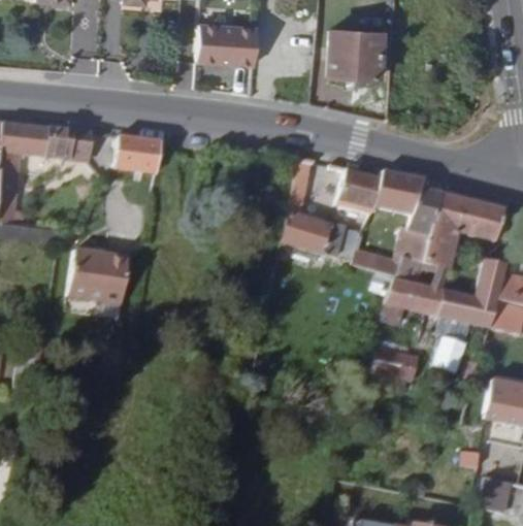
[(255,70),(256,27),(193,25),(192,68),(255,70)]
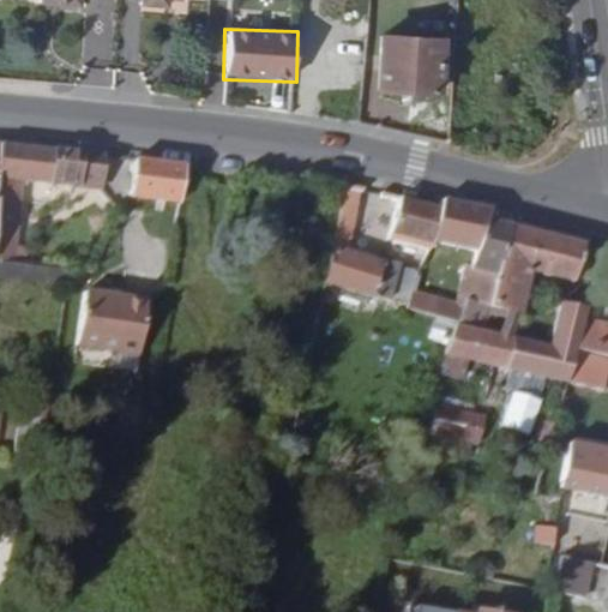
[(447,37),(387,34),(384,89),(445,93),(447,37)]
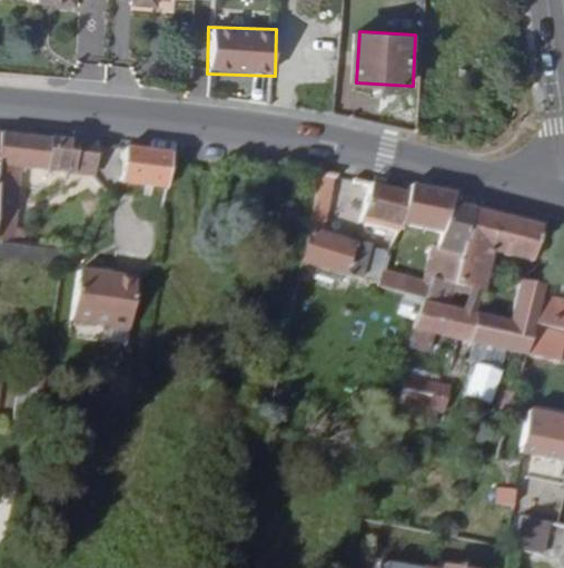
[(102,143),(5,131),(1,163),(26,166),(87,173),(97,174),(102,143)]
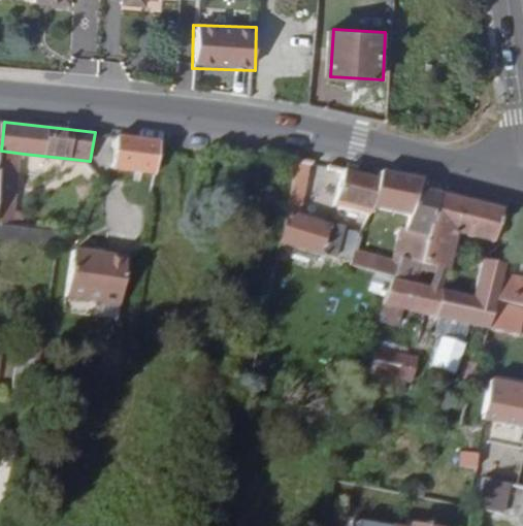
[(164,140),(121,135),(116,167),(159,173),(164,140)]
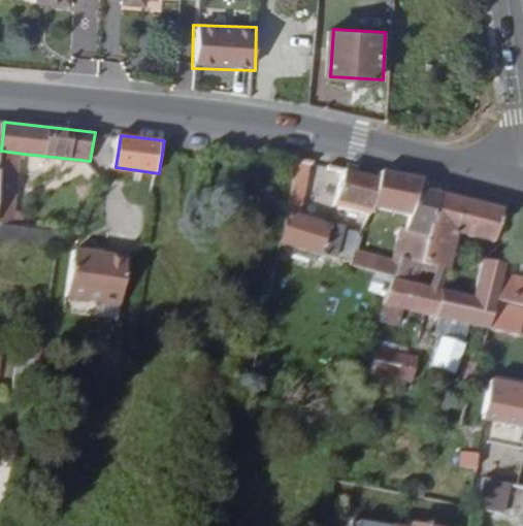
[(24,154),(1,151),(0,163),(0,220),(17,223),(24,154)]
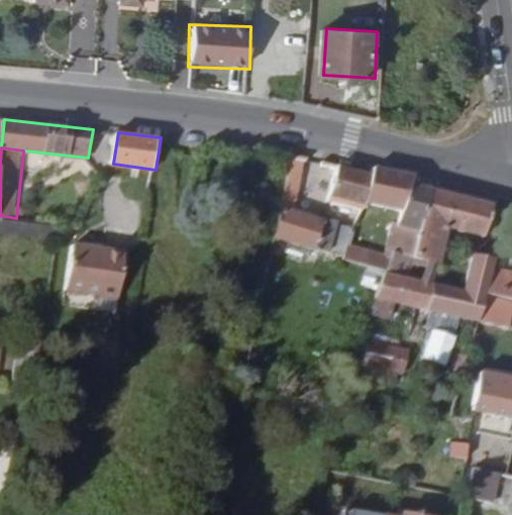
[(307,158),(294,155),(293,158),(285,204),(278,235),(320,249),(321,245),(333,249),(342,222),(299,209),(307,158)]
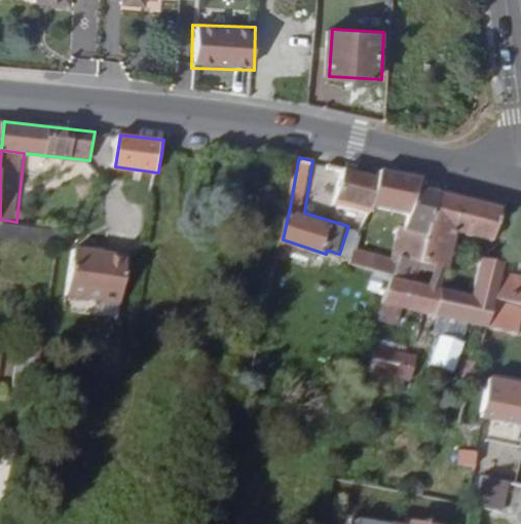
[(381,178),(346,167),(339,198),(374,209),(375,204),(381,178)]
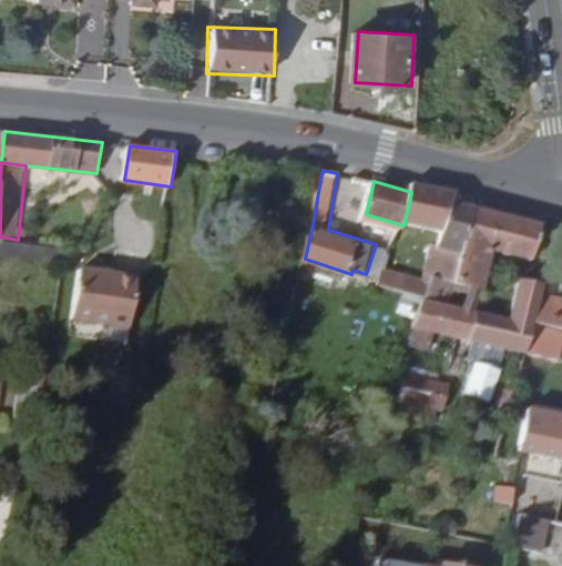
[(458,192),(414,183),(411,192),(405,221),(445,230),(440,243),(435,242),(427,279),(408,273),(412,261),(390,252),(382,280),(381,284),(404,291),(426,299),(440,302),(443,275),(458,279),(466,241),(477,208),(456,203),(458,192)]
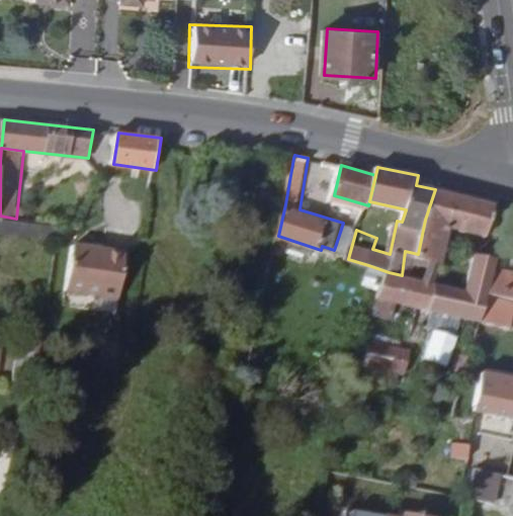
[(497,205),(435,189),(425,220),(418,254),(417,258),(444,263),(452,228),(488,237),(497,205)]
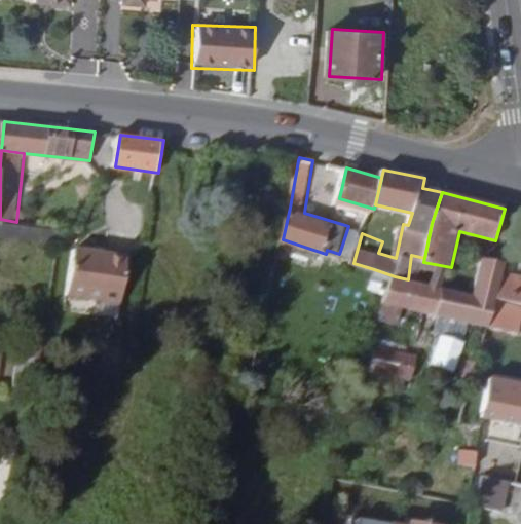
[(0,232),(62,240),(64,228),(16,222),(0,219),(0,232)]
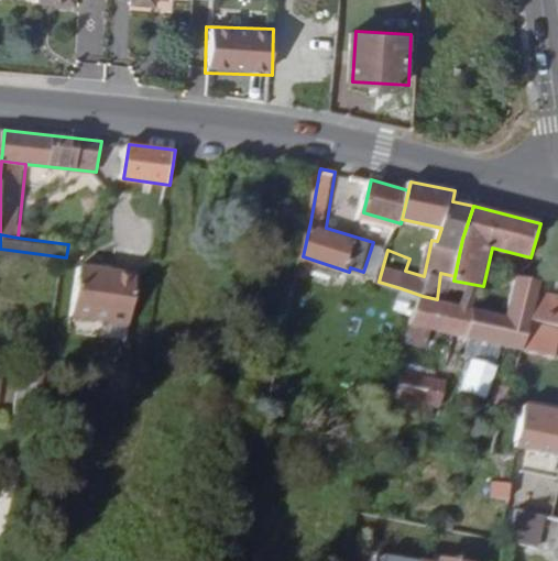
[(389,246),(373,242),(363,272),(363,273),(380,277),(387,250),(389,246)]
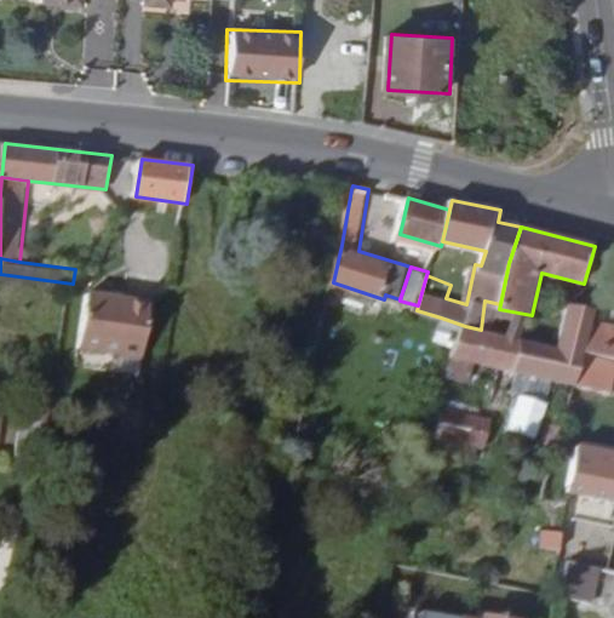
[(153,301),(90,292),(81,348),(122,354),(145,358),(153,301)]
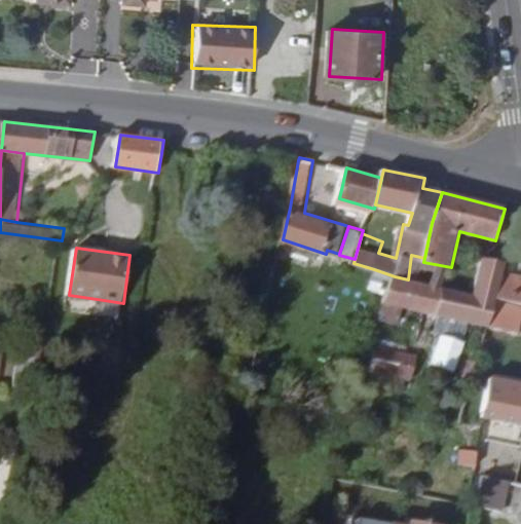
[(485,257),(472,254),(462,293),(476,296),(485,257)]
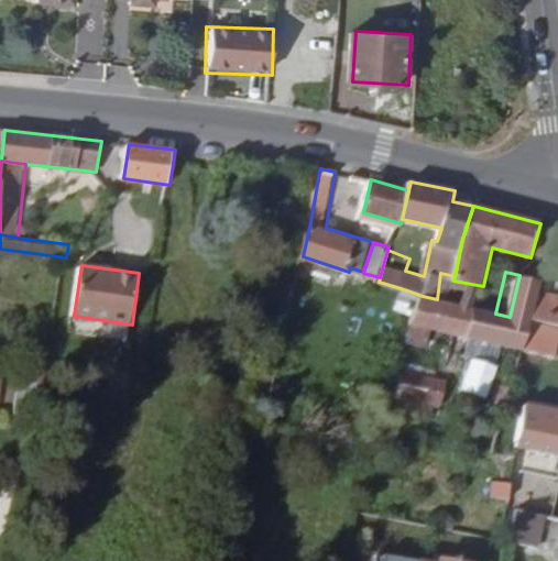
[(543,279),(520,275),(510,317),(532,322),(534,317),(540,289),(543,279)]
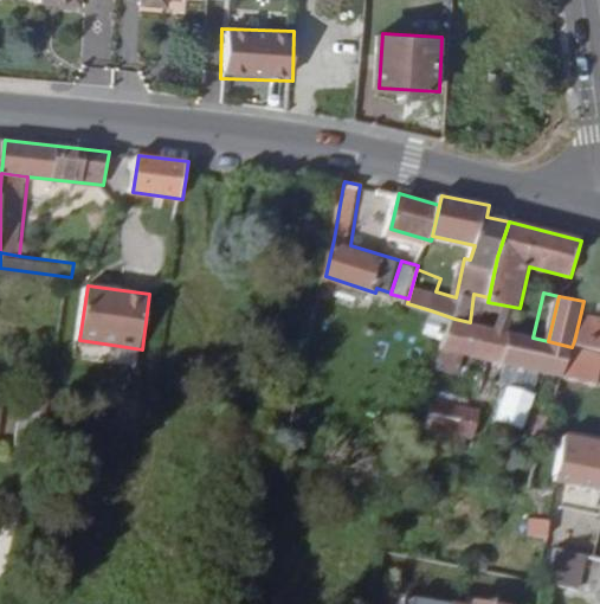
[(599,316),(581,312),(574,341),(599,347),(599,316)]
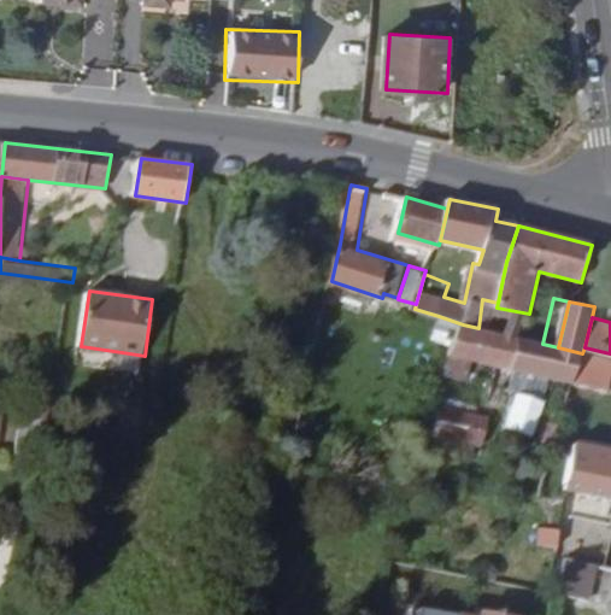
[(479,328),(463,324),(451,356),(515,369),(520,339),(520,337),(479,328)]
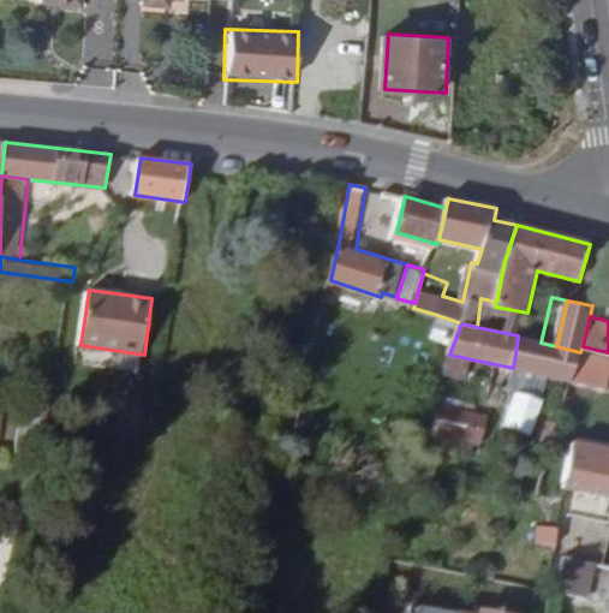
[(541,343),(518,338),(513,368),(573,382),(580,352),(556,346),(541,343)]
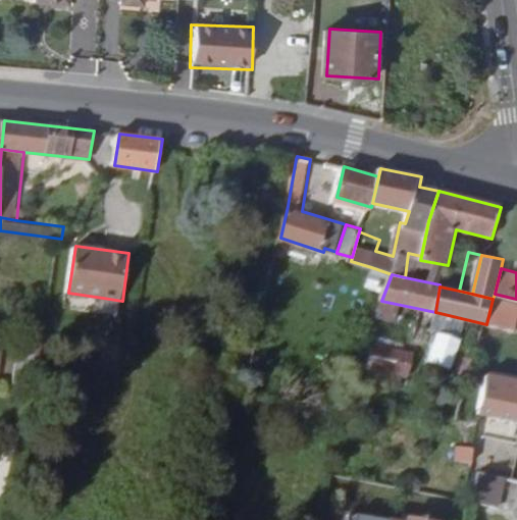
[(516,302),(496,296),(487,324),(516,330),(516,302)]
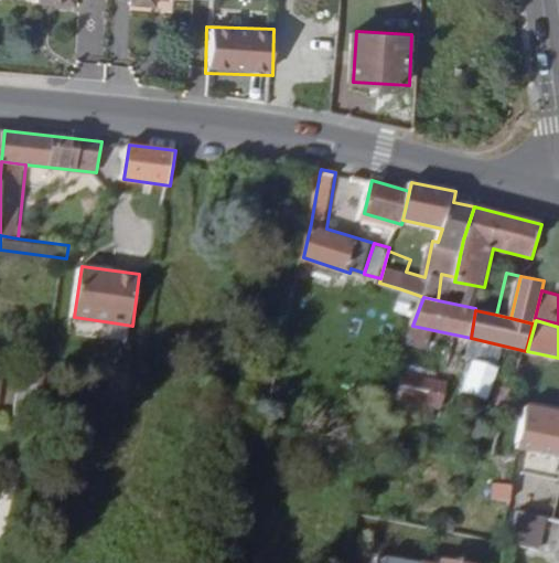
[(132,326),(111,322),(109,338),(130,341),(132,326)]
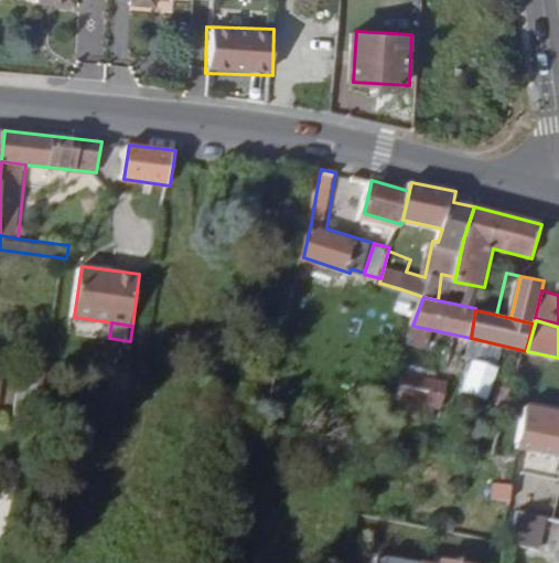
[(461,391),(486,397),(496,365),(470,358),(461,391)]
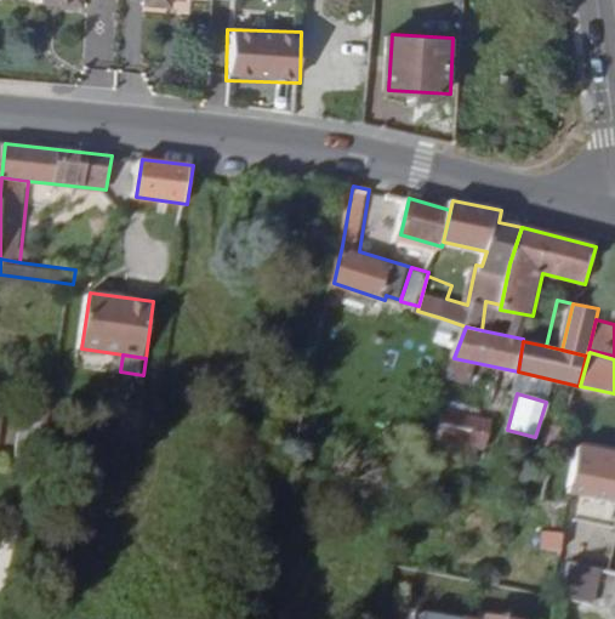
[(440,404),(432,438),(483,452),(491,418),(440,404)]
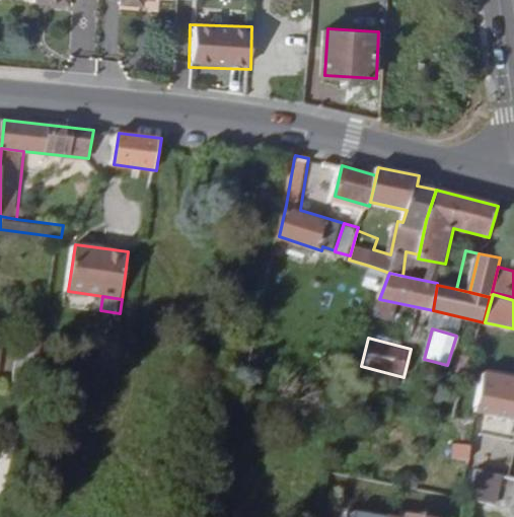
[(471,356),(460,353),(452,381),(463,384),(471,356)]
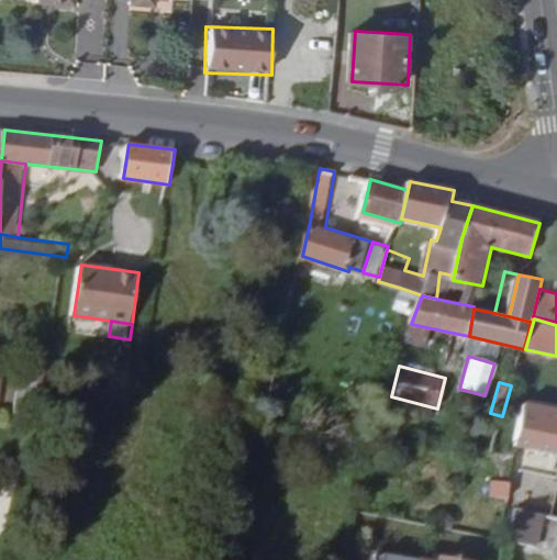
[(556,409),(524,403),(522,422),(553,430),(553,434),(556,435),(556,409)]
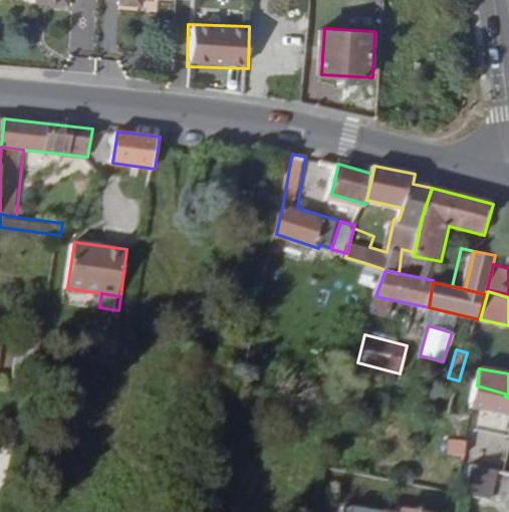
[(469,441),(455,438),(453,453),(467,455),(469,441)]
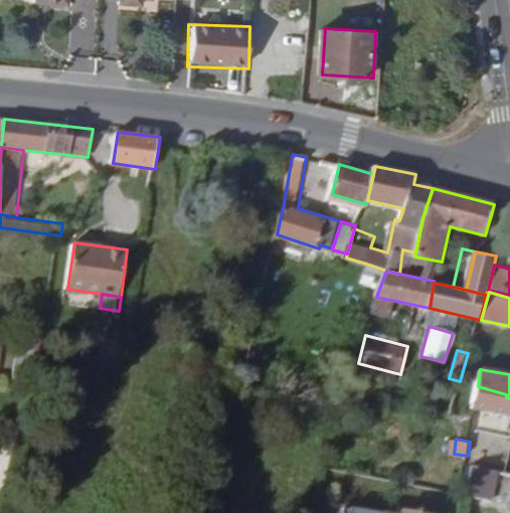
[(486,467),(475,465),(470,496),(481,497),(486,467)]
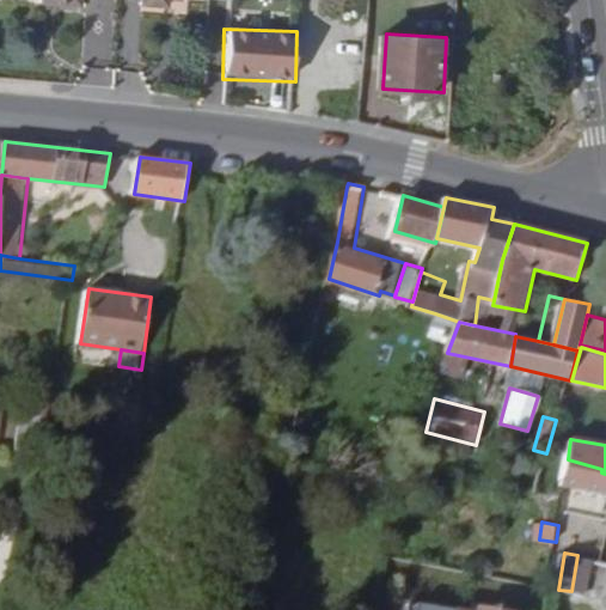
[(502,609),(406,595),(404,609),(502,609)]
